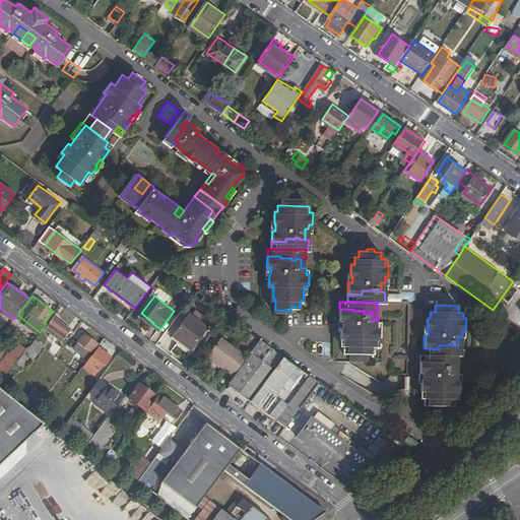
[(345,352),(347,352),(347,359),(347,363),(355,363),(363,364),(364,360),(372,360),(372,352),(375,352),(375,339),(380,339),(380,331),(380,328),(378,327),(378,320),(373,320),(373,312),(368,312),(367,313),(364,314),(364,311),(353,311),(353,309),(339,309),(339,321),(342,321),(342,326),(341,326),(341,330),(341,338),(345,338),(345,352)]
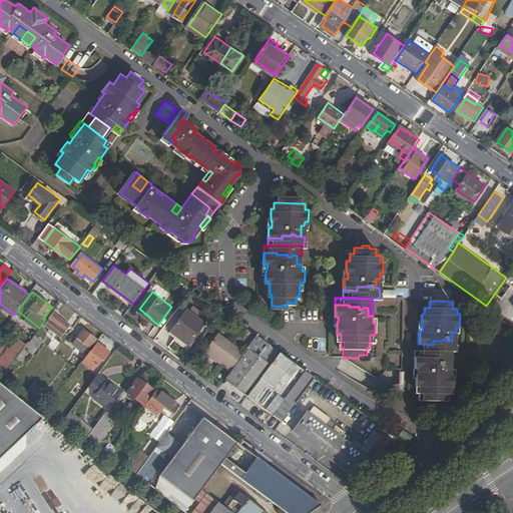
[(206,323),(188,309),(172,331),(190,345),(206,323)]
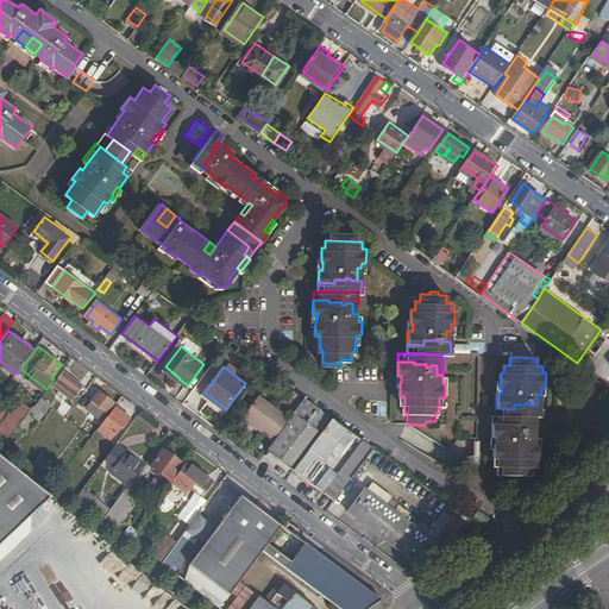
[(64,371),(55,384),(73,399),(83,384),(64,371)]
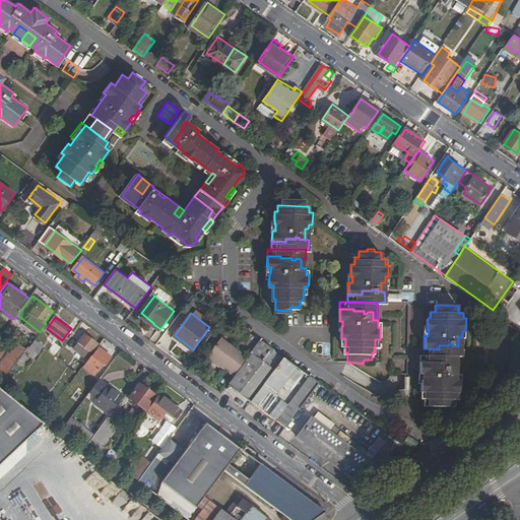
[(99,343),(84,333),(74,346),(86,355),(89,350),(91,351),(99,343)]
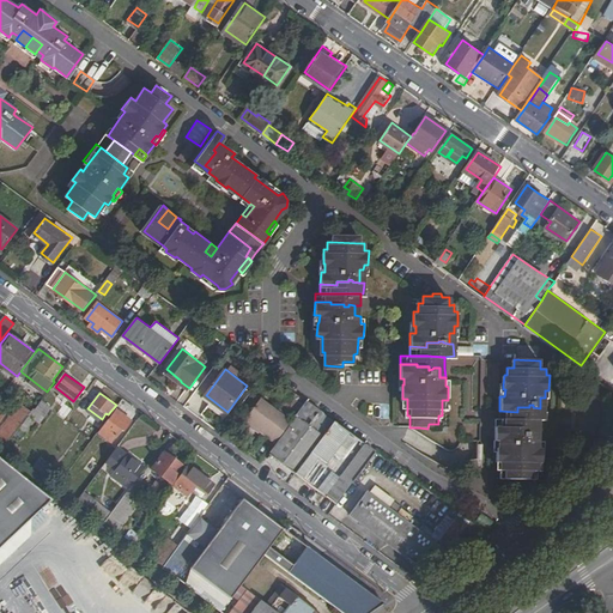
[(0,407),(10,412),(13,401),(0,395),(0,407)]
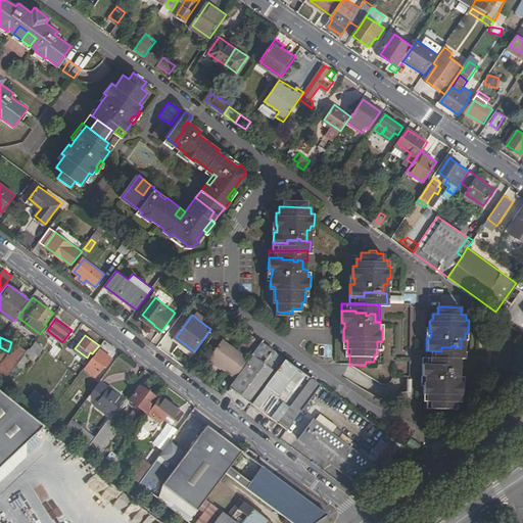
[(42,337),(32,349),(39,354),(48,341),(42,337)]
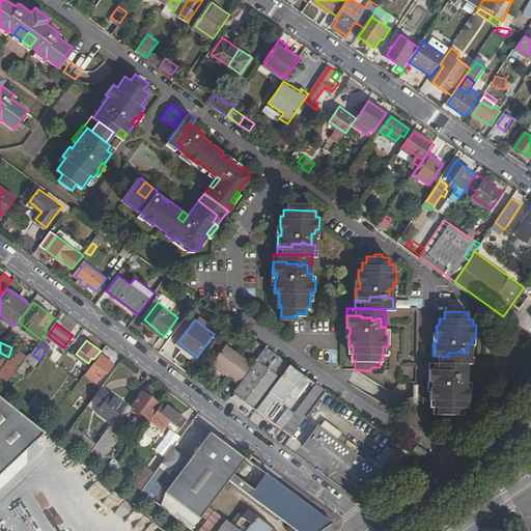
[(227,344),(215,362),(241,381),(253,363),(227,344)]
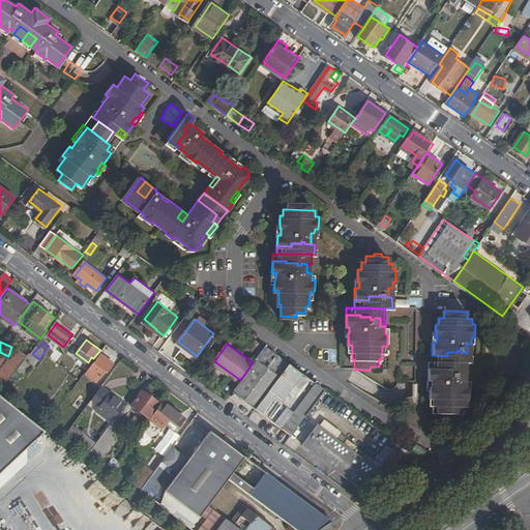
[(267,347),(234,391),(256,408),(284,372),(290,363),(267,347)]
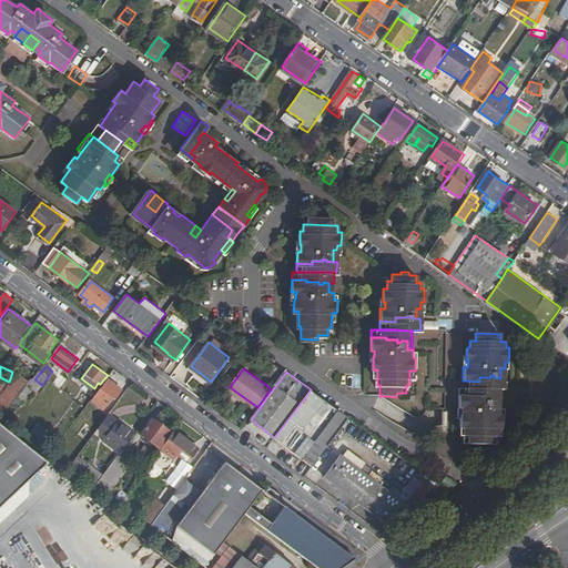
[(479,382),(463,381),(463,387),(503,389),(504,389),(504,378),(500,378),(494,377),(494,375),(490,375),(490,377),(479,377),(479,382)]
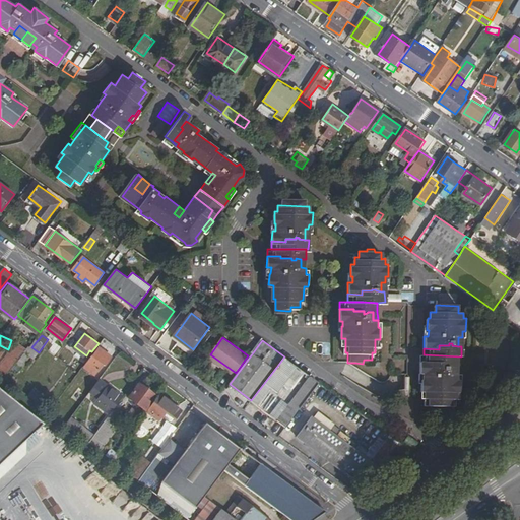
[(8,359),(7,362),(13,367),(24,352),(15,345),(6,356),(8,359)]
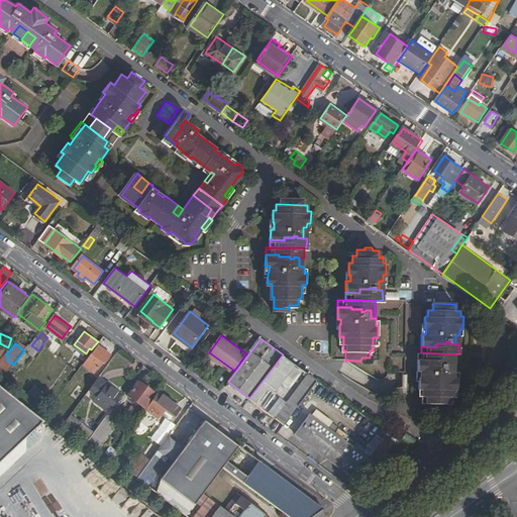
[(93,353),(92,352),(84,364),(95,372),(103,362),(105,363),(112,354),(100,345),(93,353)]
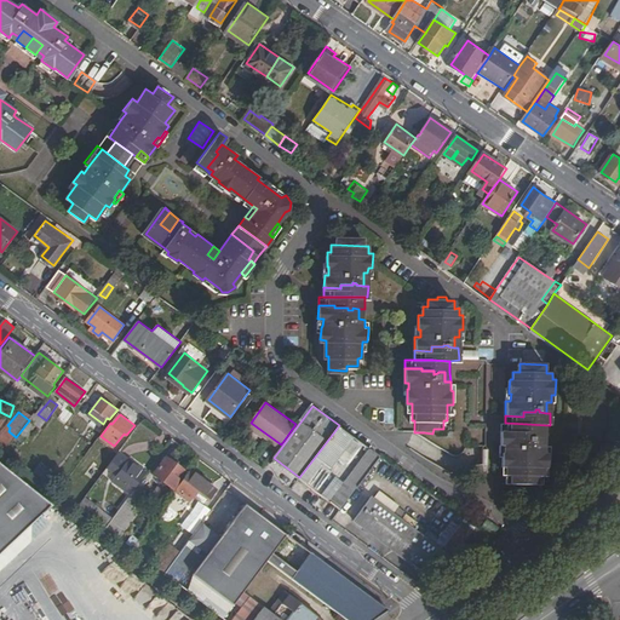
[(505,423),(503,423),(501,431),(517,432),(517,435),(530,435),(530,437),(534,437),(535,435),(541,436),(540,446),(547,446),(549,425),(505,423)]
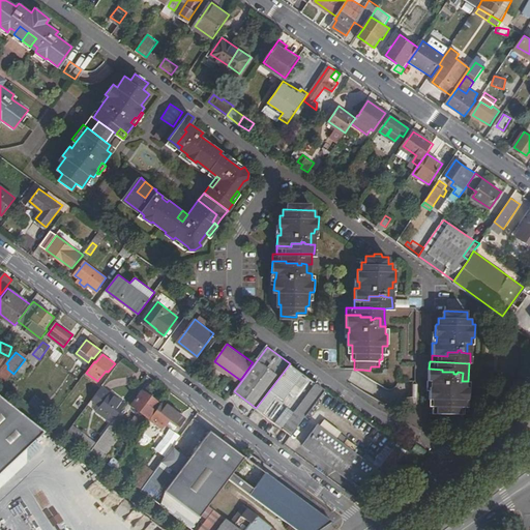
[(285,372),(284,372),(256,408),(292,434),(306,414),(325,389),(325,388),(291,363),(285,372)]
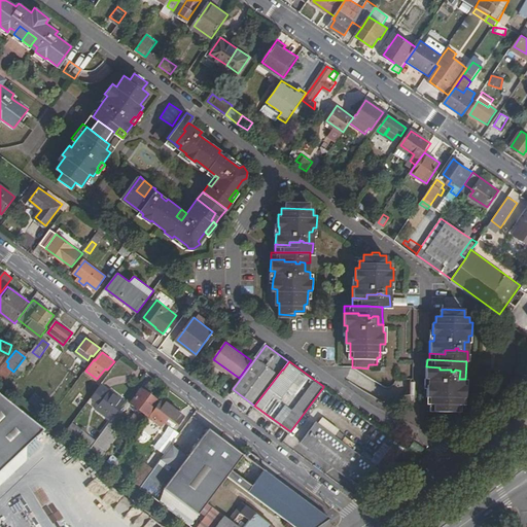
[(462,397),(466,397),(467,390),(467,387),(464,387),(465,379),(459,379),(460,371),(455,370),(454,372),(451,372),(451,370),(440,370),(440,367),(426,366),(425,380),(429,380),(428,385),(427,385),(427,388),(427,396),(431,396),(431,411),(433,412),(433,421),(449,422),(449,419),(458,420),(459,410),(461,410),(462,397)]
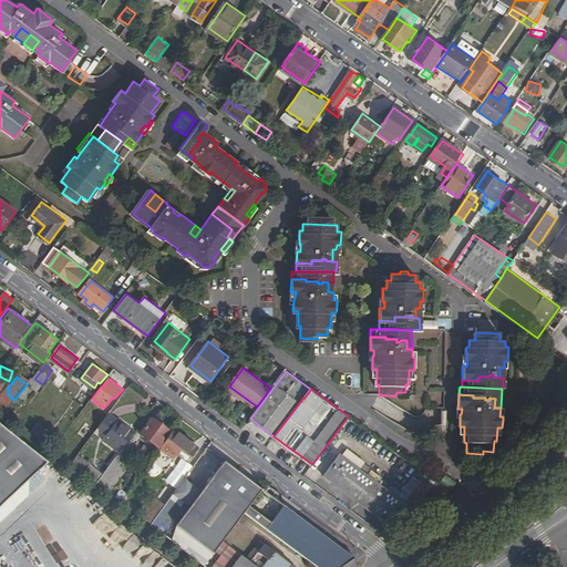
[(99,426),(107,433),(119,419),(110,412),(99,426)]
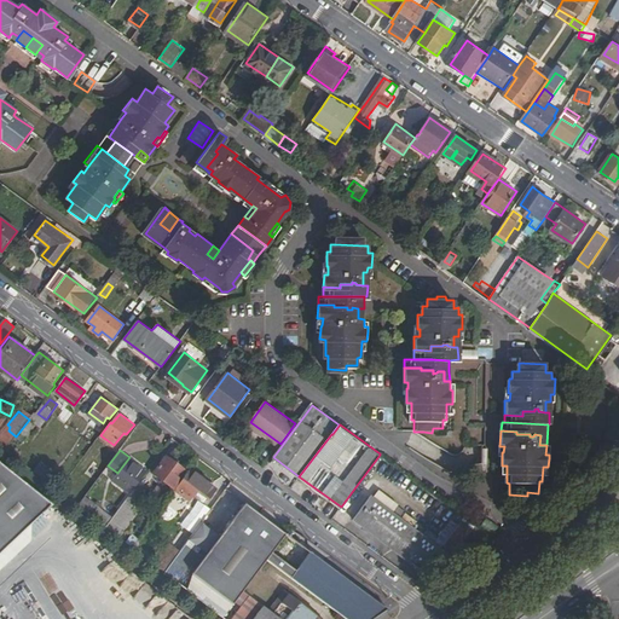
[(187,470),(168,455),(155,472),(174,487),(187,470)]
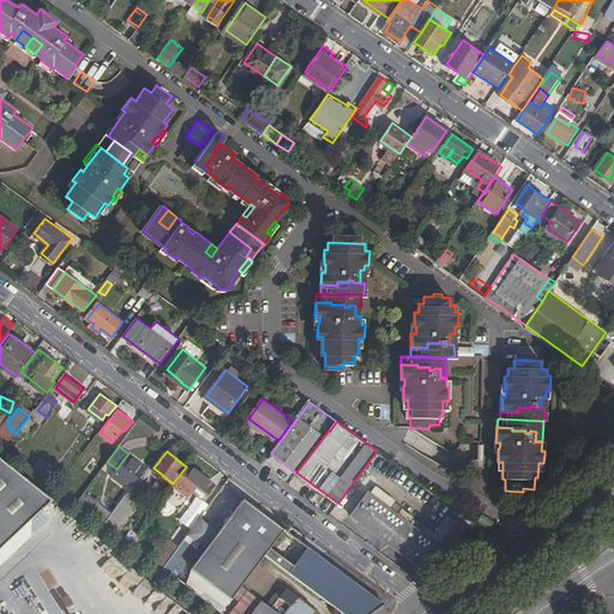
[(146,467),(128,453),(116,469),(114,473),(112,475),(130,488),(138,479),(146,467)]
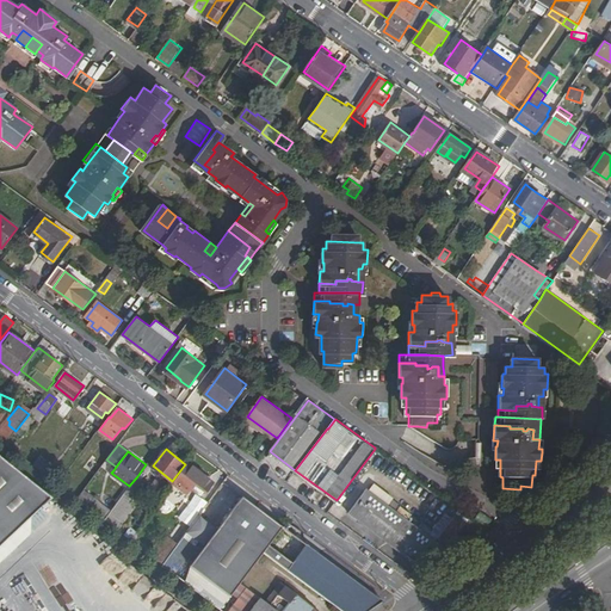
[(0,543),(49,498),(0,458),(0,543)]
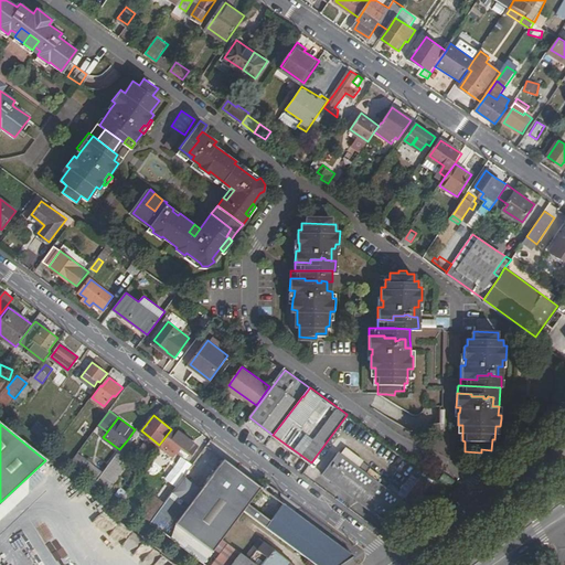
[(198,446),(173,428),(141,471),(155,480),(176,452),(185,459),(191,454),(191,455),(198,446)]
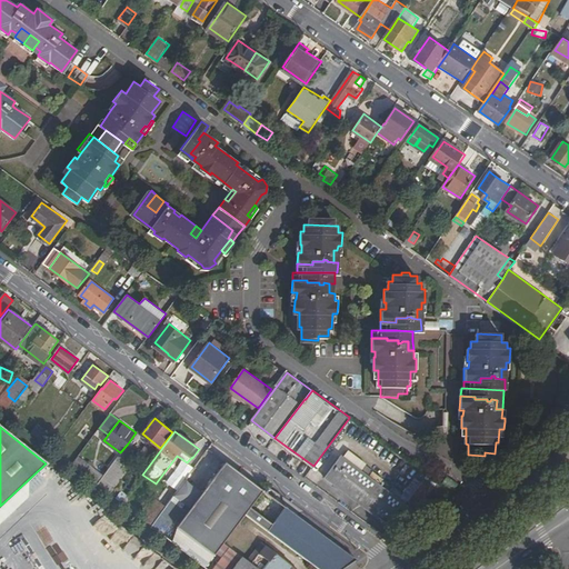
[(59,440),(53,436),(49,441),(56,446),(59,440)]
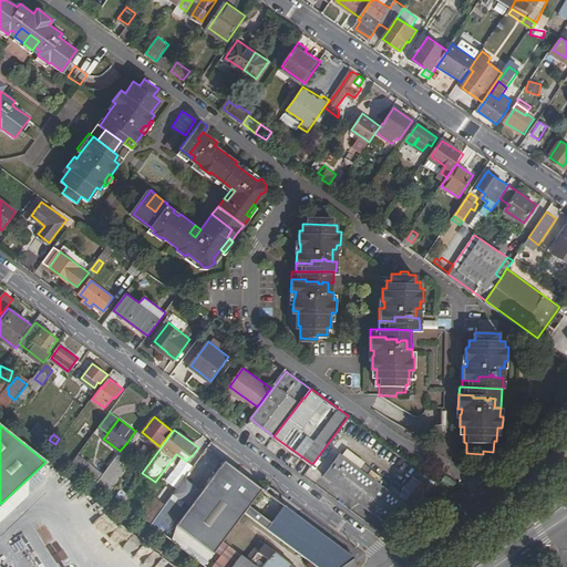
[(120,451),(109,466),(99,480),(112,490),(129,467),(124,464),(135,449),(127,442),(120,451)]
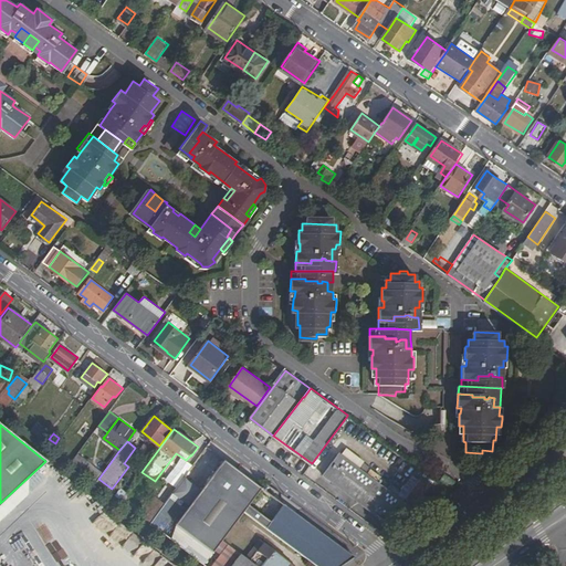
[(73,460),(96,478),(98,479),(108,465),(101,458),(94,465),(77,453),(73,460)]
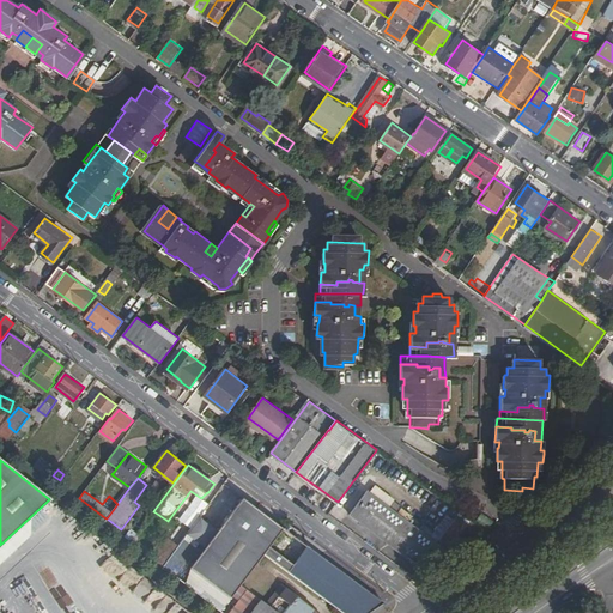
[(418,562),(429,548),(436,553),(445,546),(371,491),(353,515),(418,562)]
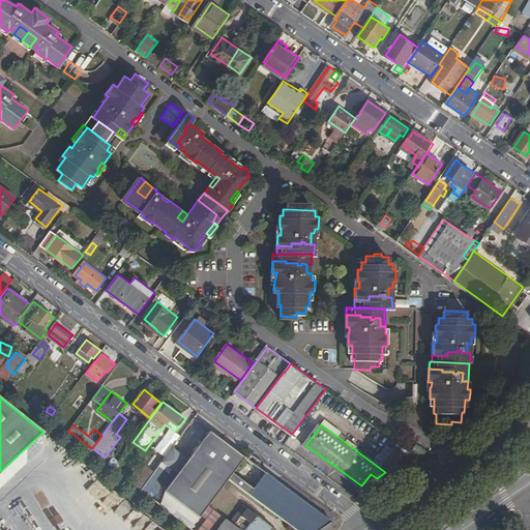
[(246,457),(211,431),(158,500),(165,505),(193,527),(209,506),(210,505),(230,478),(234,473),(246,457)]
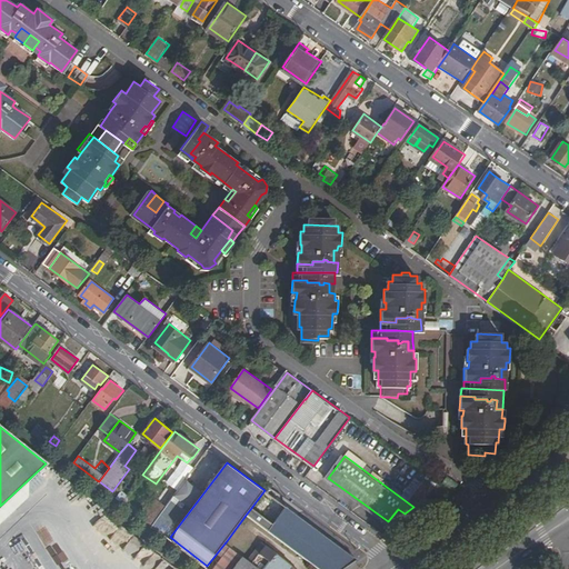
[(417,506),(430,489),(421,481),(407,499),(417,506)]
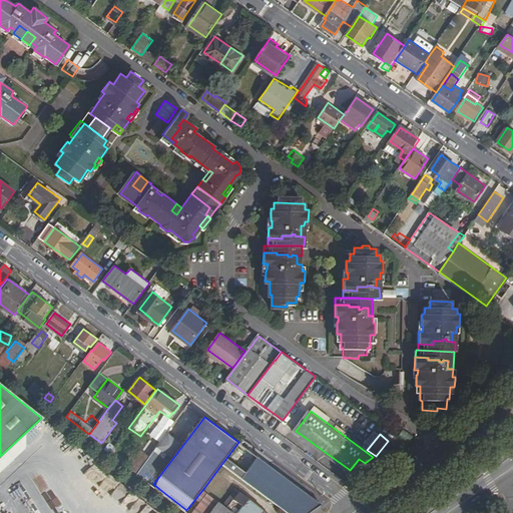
[(150,455),(142,450),(129,466),(137,472),(150,455)]
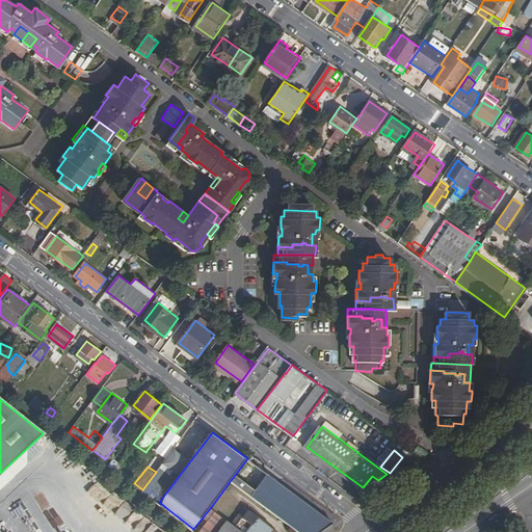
[(251,496),(299,531),(320,531),(334,523),(298,496),(268,474),(256,490),(251,496)]
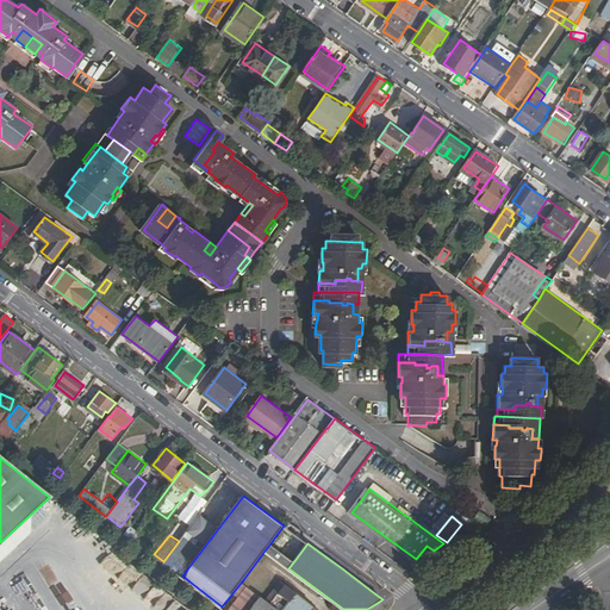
[(269,545),(265,551),(288,568),(293,562),(269,545)]
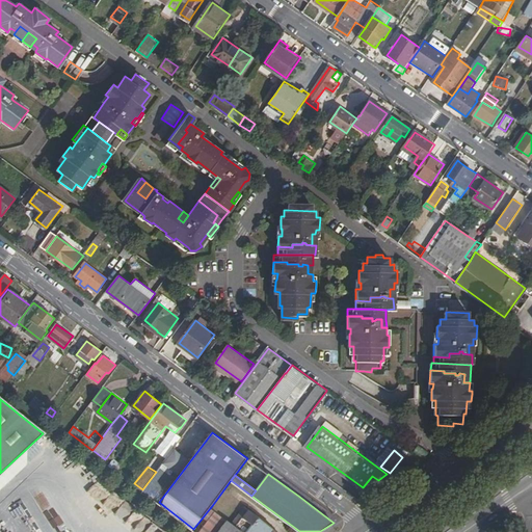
[(247,505),(233,524),(244,531),(281,531),(259,515),(260,513),(247,505)]
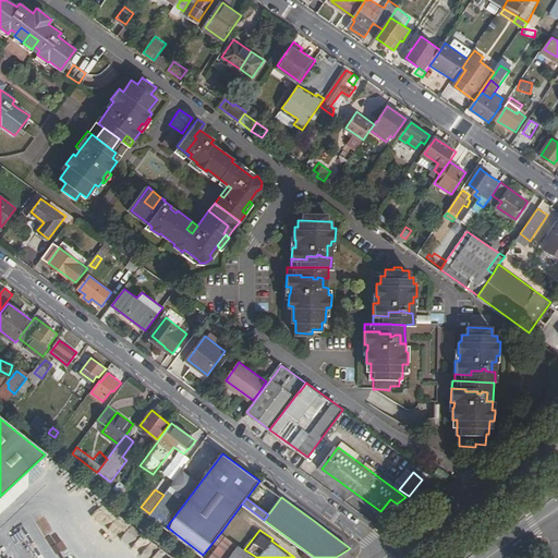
[(167,557),(152,544),(142,555),(145,557),(167,557)]
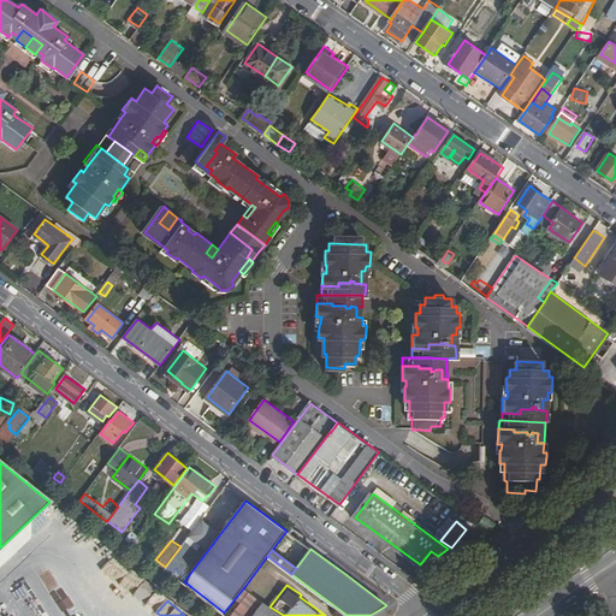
[(264,602),(253,615),(283,615),(270,606),(264,602)]
